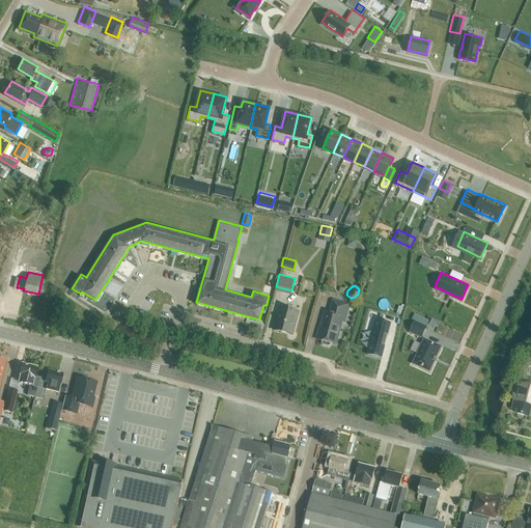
[(336,342),(339,331),(342,320),(345,321),(351,301),(332,296),(328,310),(326,310),(322,326),(319,326),(316,336),(323,338),(323,341),(323,342),(329,344),(330,343),(331,340),(336,342)]
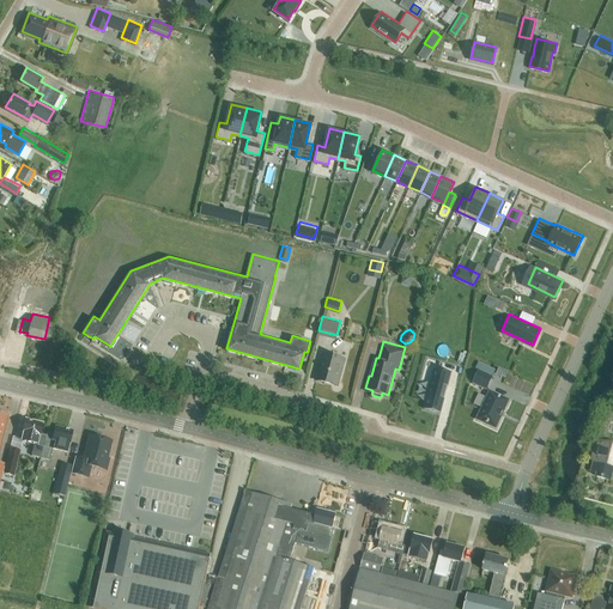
[(338,384),(345,357),(325,352),(317,378),(338,384)]
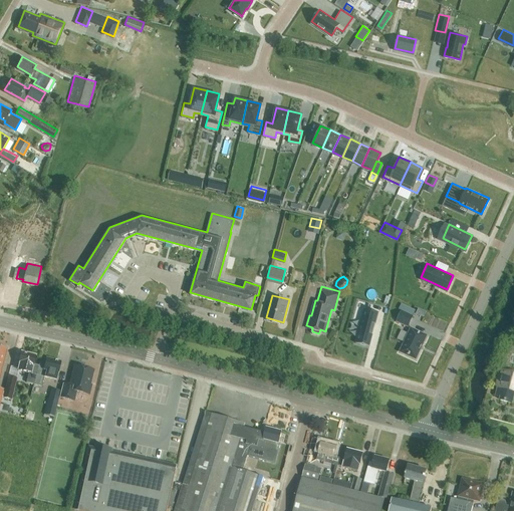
[(402,301),(399,307),(402,308),(413,313),(415,308),(402,301)]
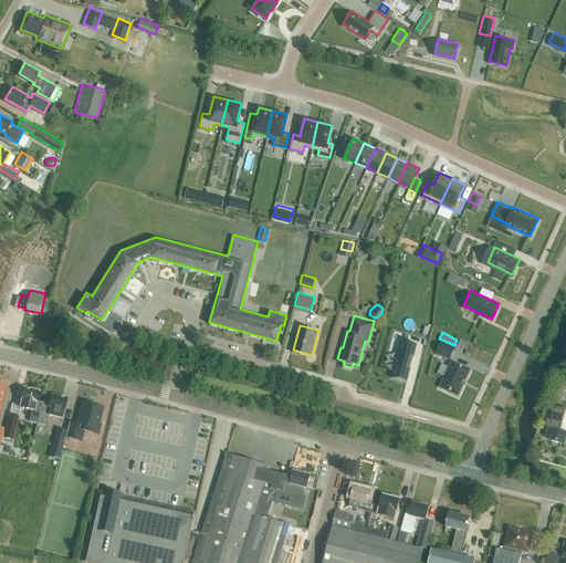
[(401,337),(391,375),(406,379),(417,341),(401,337)]
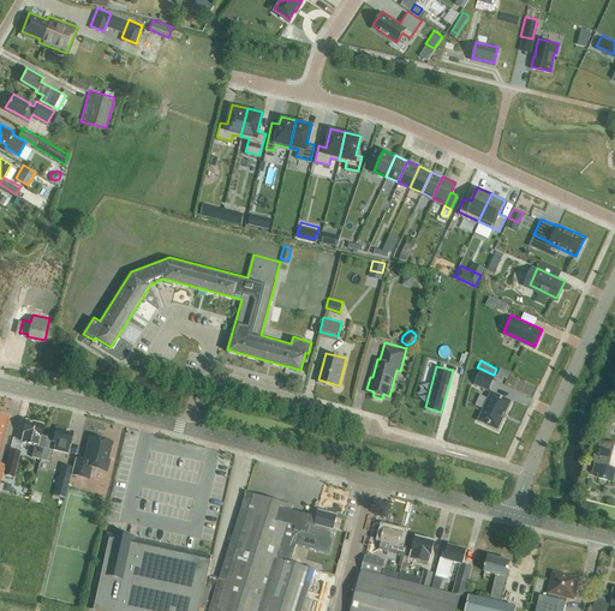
[(481,369),(475,382),(488,388),(494,375),(481,369)]
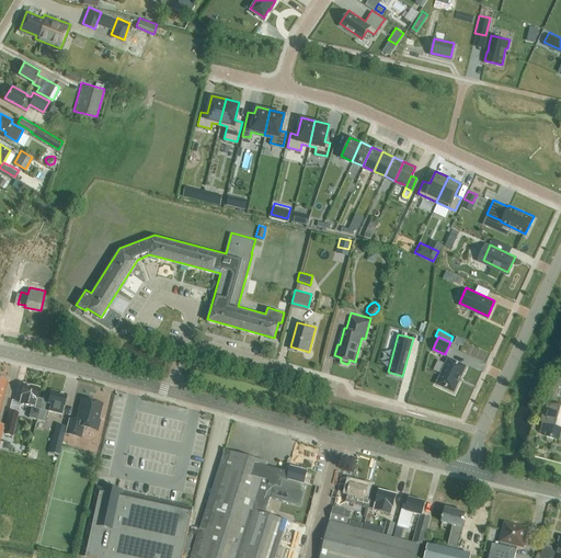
[(448,355),(436,382),(454,390),(466,364),(448,355)]
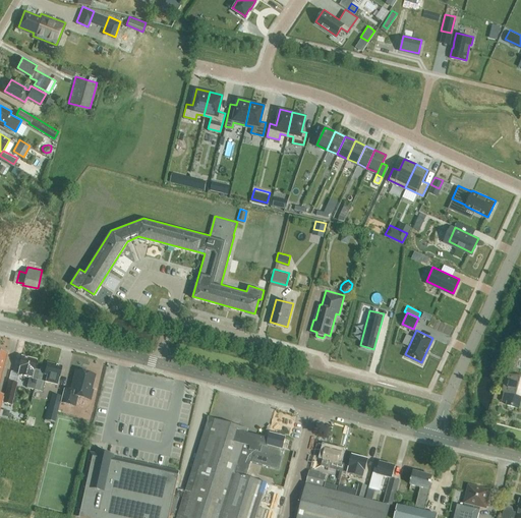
[(36,382),(39,368),(34,367),(36,358),(21,354),(18,366),(19,368),(18,372),(29,376),(26,385),(35,387),(36,382)]
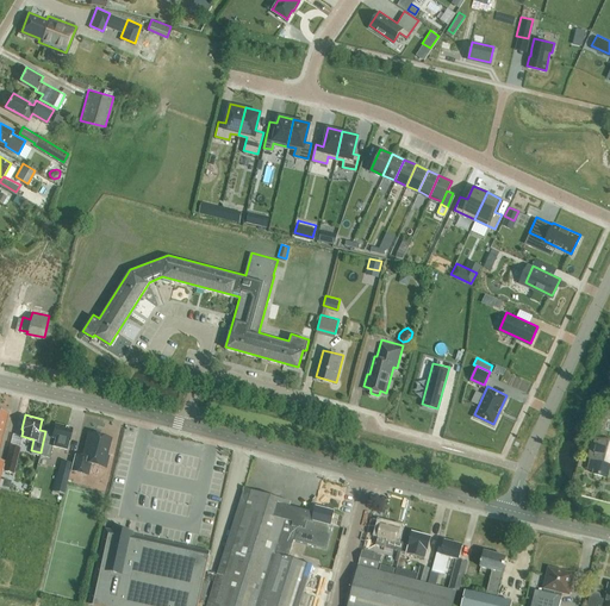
[(45,431),(42,447),(41,453),(50,455),(53,444),(67,448),(72,426),(55,423),(54,429),(47,426),(45,431)]
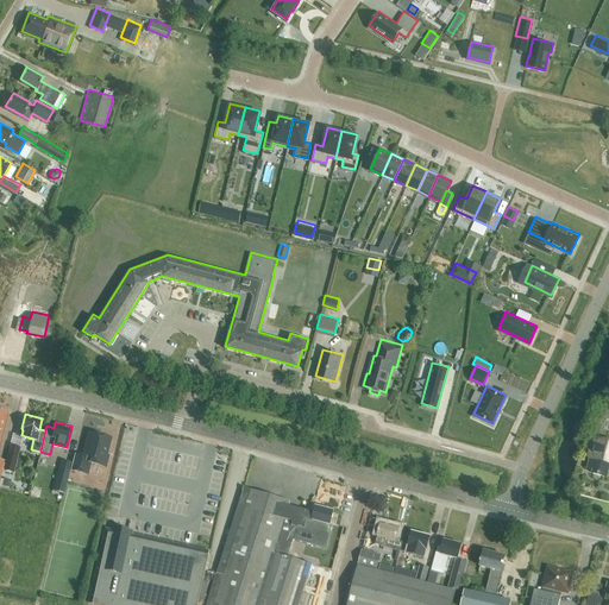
[(87,471),(89,460),(106,464),(108,453),(106,452),(111,435),(89,430),(83,454),(75,452),(71,467),(87,471)]
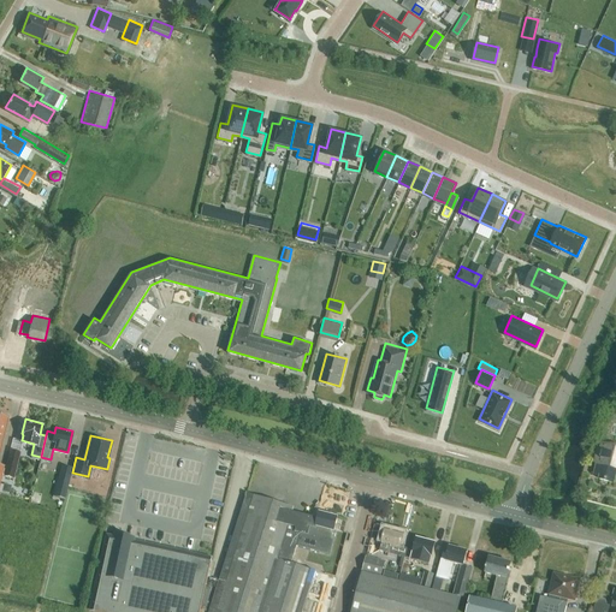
[(593,461),(597,462),(594,471),(600,473),(599,476),(612,480),(615,467),(615,443),(598,439),(593,461)]
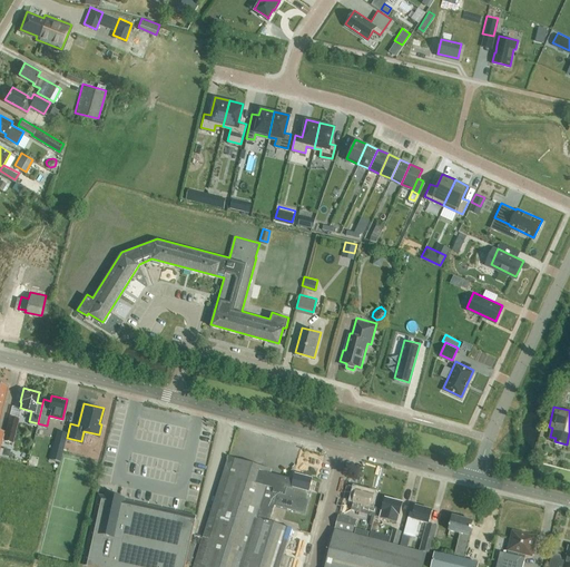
[(3,438),(12,440),(19,417),(9,414),(3,438)]
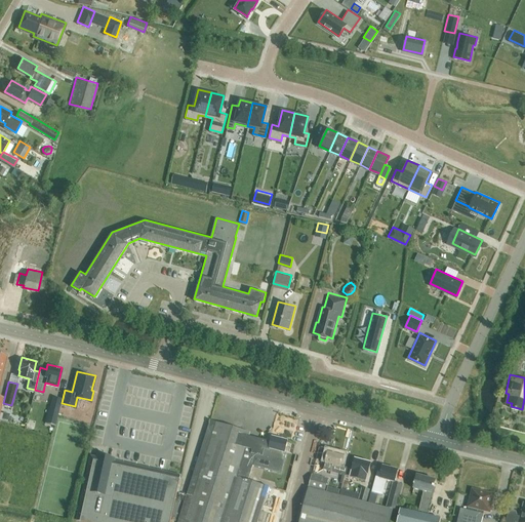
[(45,420),(55,423),(62,397),(52,395),(45,420)]
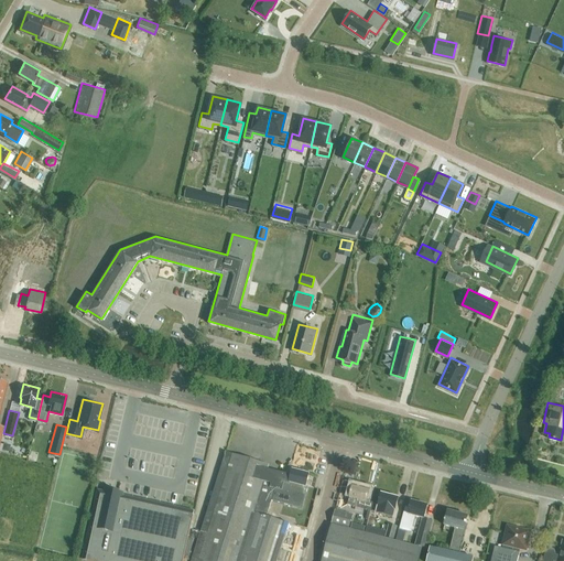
[(237,560),(268,466),(269,463),(226,450),(191,560),(237,560)]
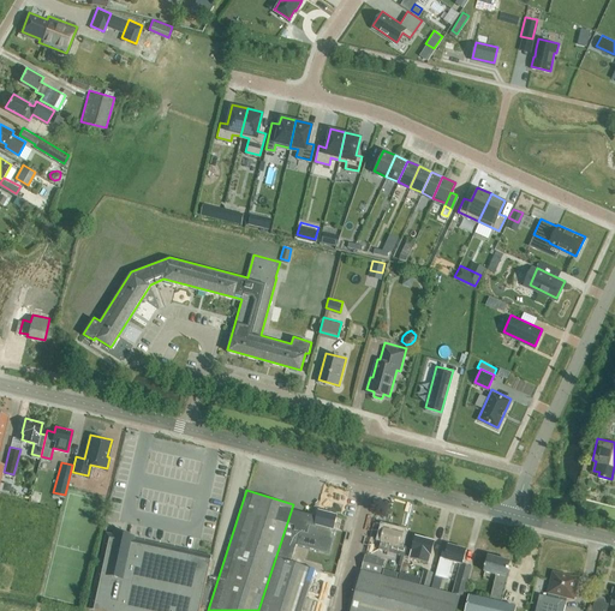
[(302,610),(315,568),(291,561),(294,547),(304,550),(305,547),(309,545),(310,539),(311,539),(314,531),(322,534),(326,525),(334,528),(338,514),(318,508),(316,516),(292,508),(258,610),(302,610)]
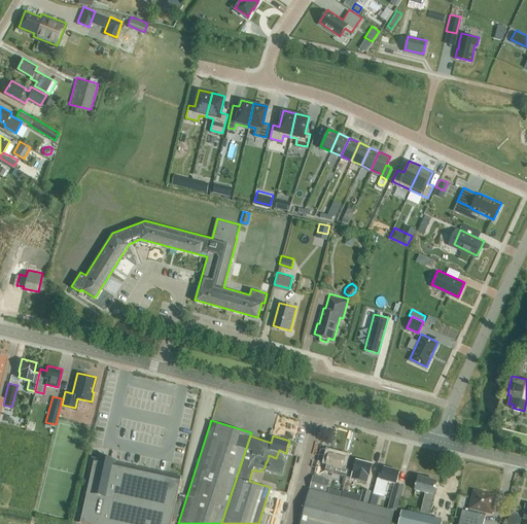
[(326,463),(324,468),(332,470),(346,475),(348,468),(342,467),(345,455),(329,451),(326,463)]
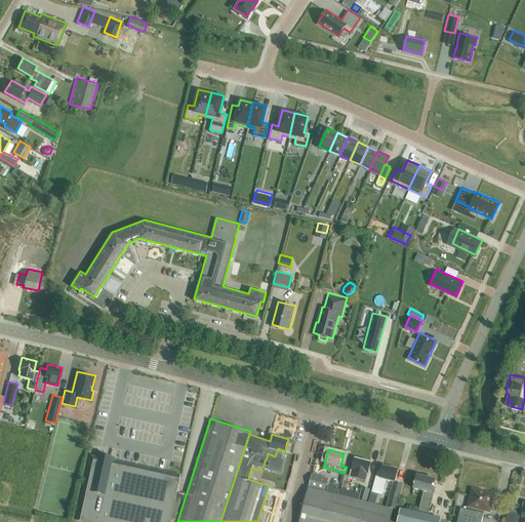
[(92,521),(169,521),(179,477),(91,457),(78,519),(92,521)]
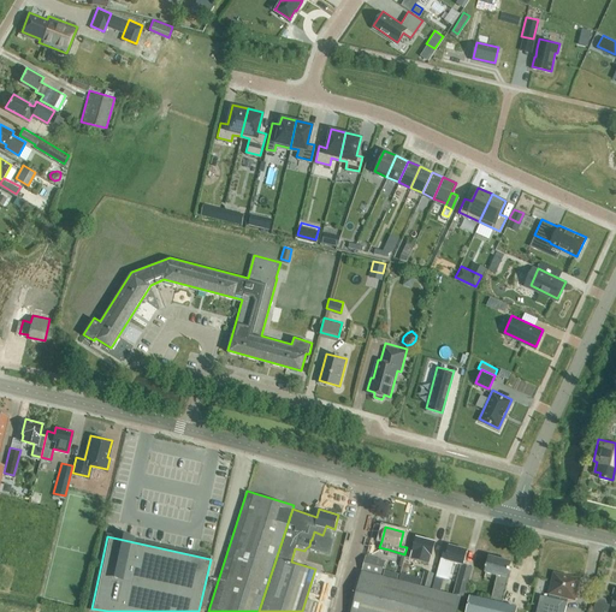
[(428,560),(431,554),(432,554),(436,541),(416,536),(413,548),(407,547),(404,554),(428,560)]
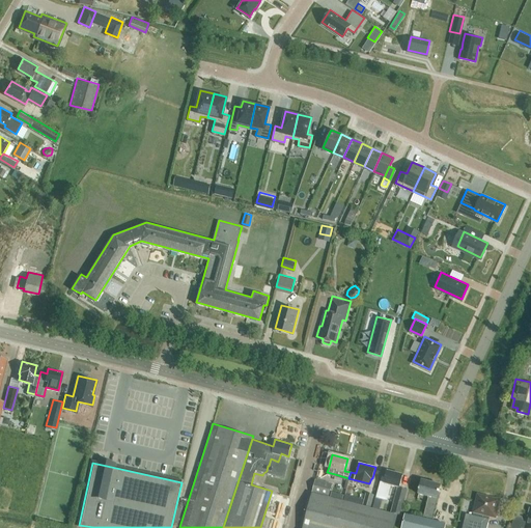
[(399,485),(402,474),(387,470),(385,481),(380,480),(375,496),(387,499),(391,483),(399,485)]
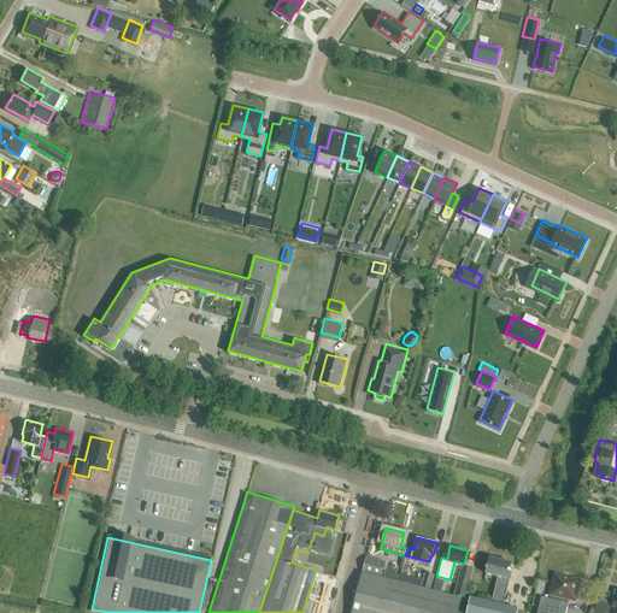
[(386,559),(366,554),(362,570),(381,575),(386,559)]
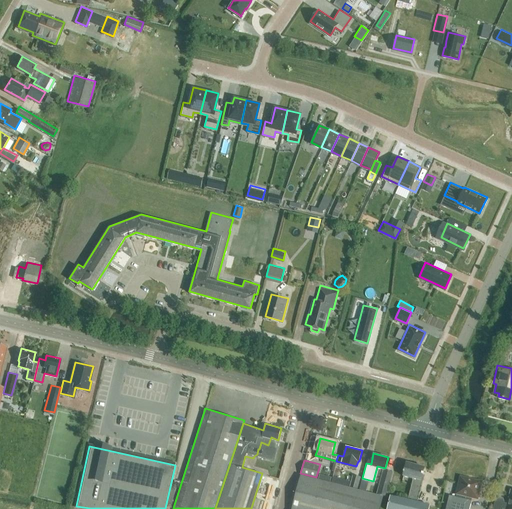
[(417,501),(423,478),(422,478),(425,466),(406,462),(403,474),(413,477),(408,499),(391,495),(387,508),(389,508),(428,508),(429,504),(417,501)]
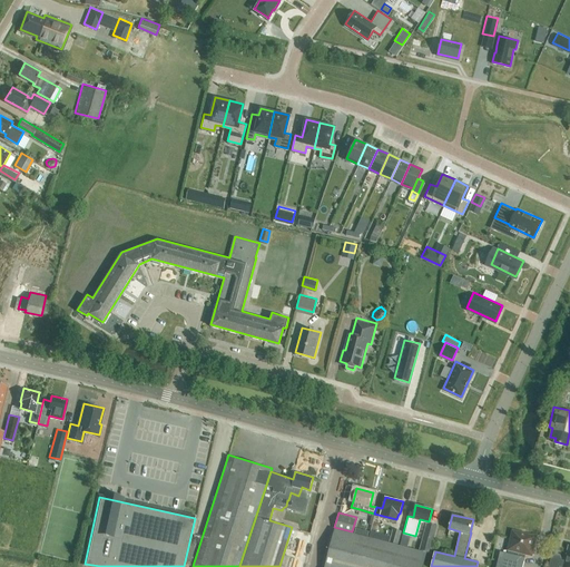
[(426,521),(419,548),(430,550),(438,525),(426,521)]
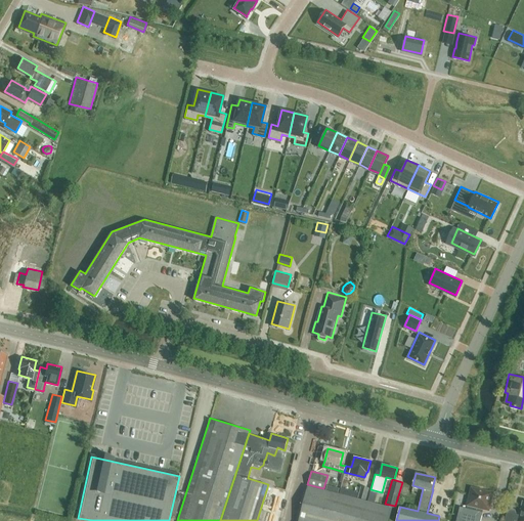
[(368,486),(360,484),(357,497),(364,500),(368,486)]
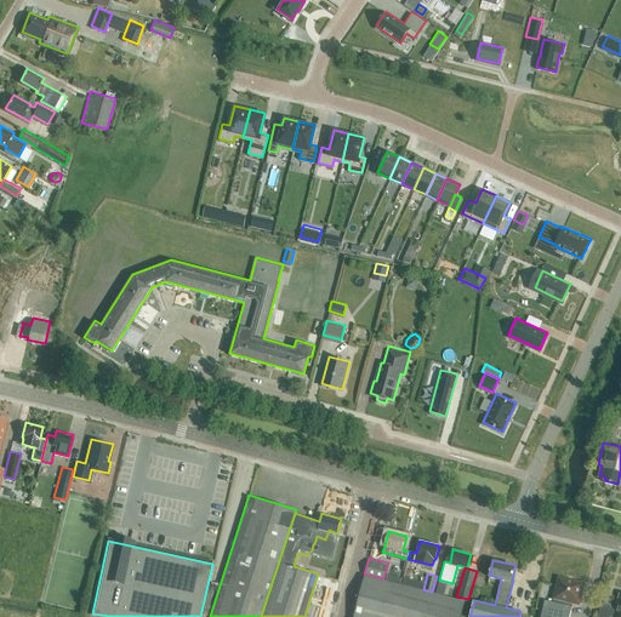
[(353,616),(460,616),(465,600),(364,575),(353,616)]
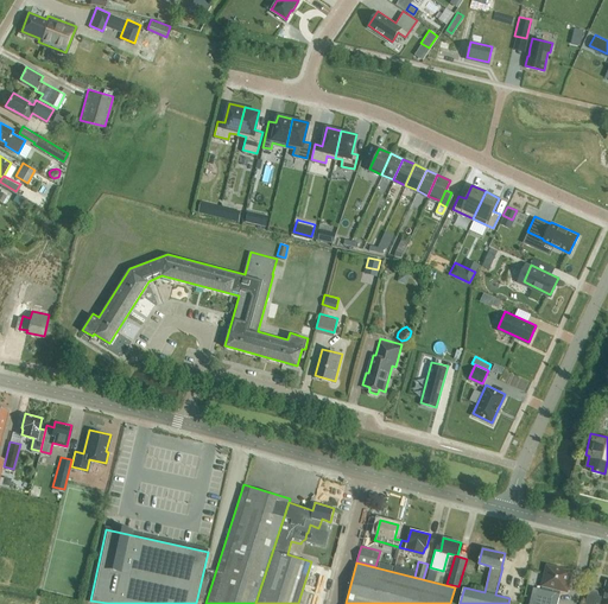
[(542,587),(533,585),(529,603),(557,603),(561,592),(557,591),(558,587),(567,589),(571,570),(548,564),(542,587)]
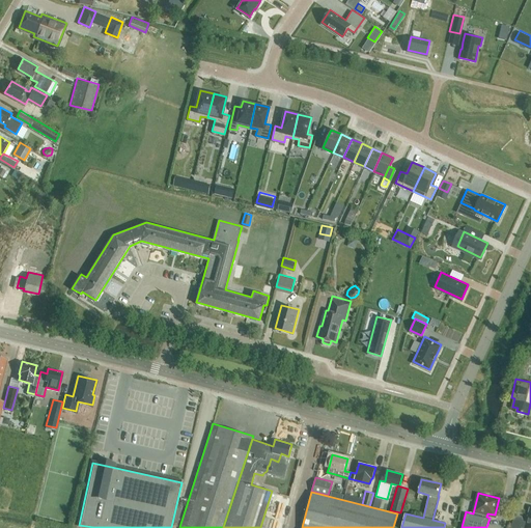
[(522,525),(522,526),(522,527),(527,527),(530,527),(530,506),(527,518),(525,517),(524,519),(523,519),(522,516),(518,515),(514,517),(512,525),(512,527),(520,527),(521,527),(522,525)]
